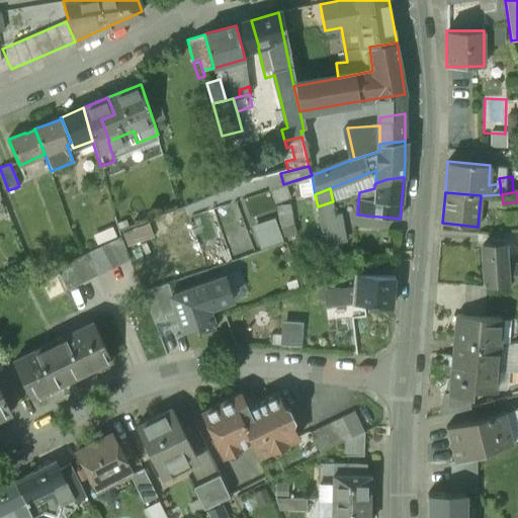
[(333,201),(318,206),(327,259),(339,257),(336,243),(341,242),(337,227),(343,226),(341,212),(335,213),(333,201)]
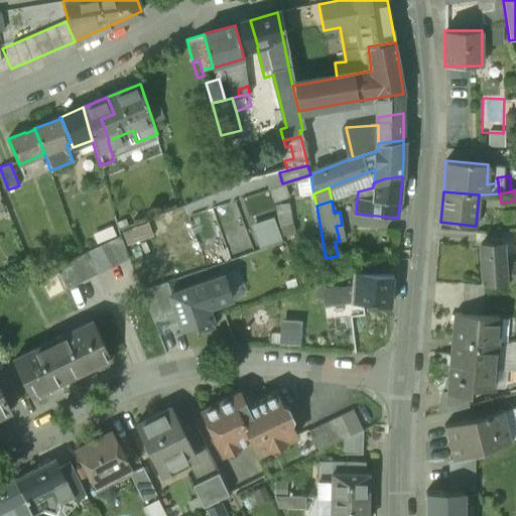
[(120,235),(55,266),(66,287),(128,257),(120,235)]
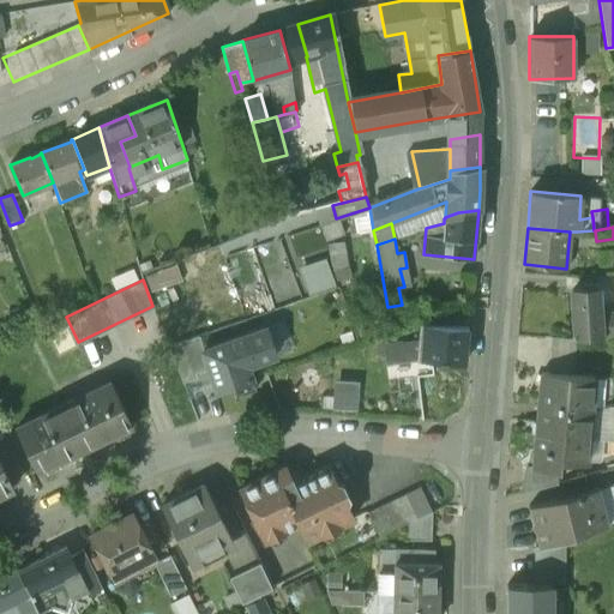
[(599,288),(571,289),(575,338),(576,338),(602,337),(613,335),(613,309),(600,313),(599,288)]
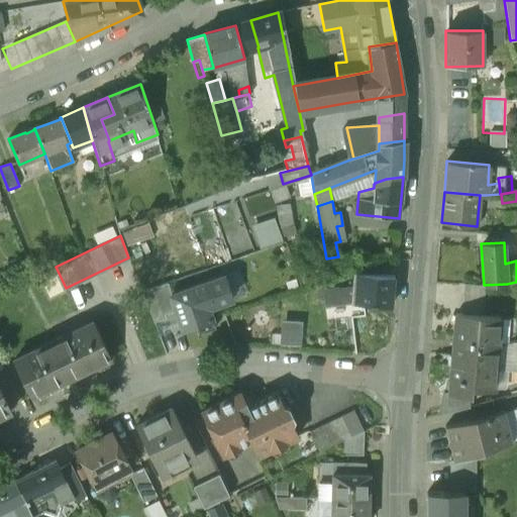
[(394,277),(357,273),(356,287),(355,301),(391,304),(394,277)]
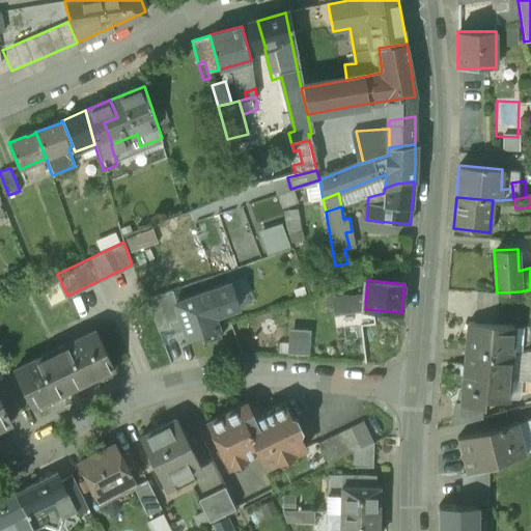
[(175,301),(180,317),(188,337),(200,333),(203,342),(221,336),(214,314),(238,306),(229,281),(175,301)]
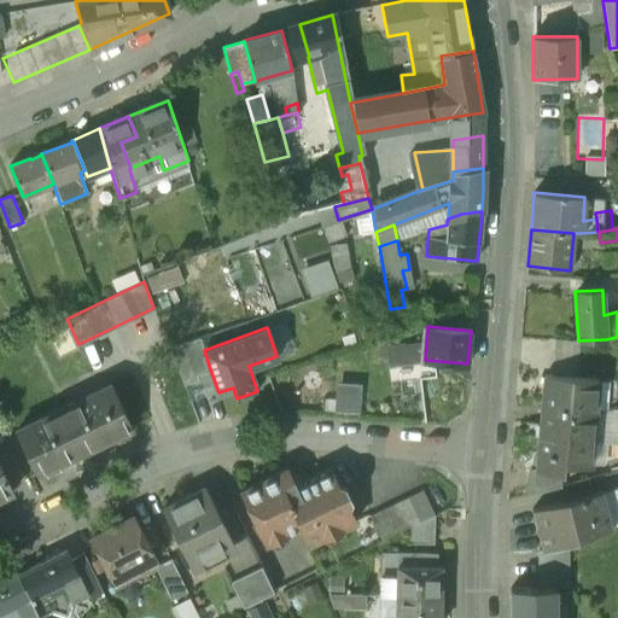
[(199,337),(169,347),(184,384),(198,379),(197,374),(210,369),(204,350),(199,337)]
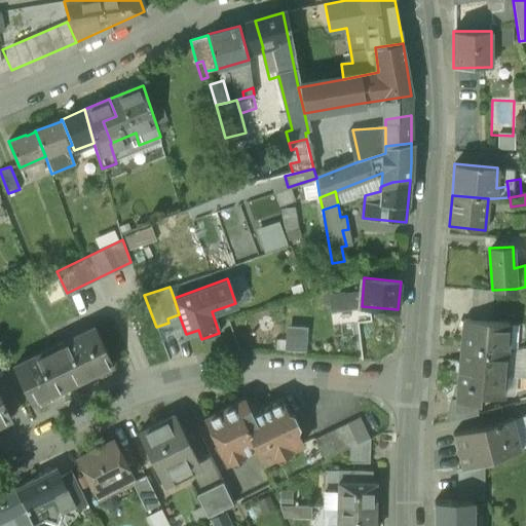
[(492,290),(472,288),(470,311),(491,312),(493,290),(492,290)]
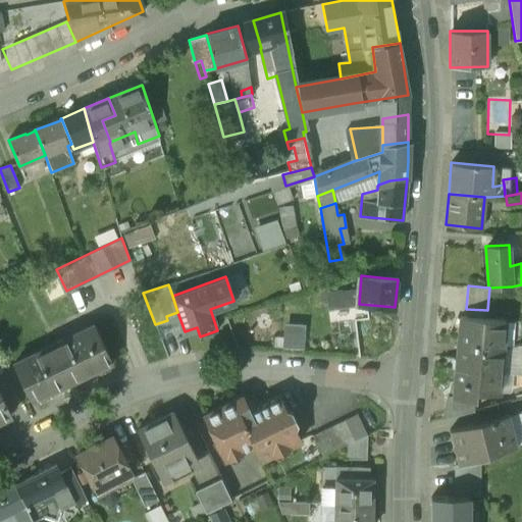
[(360,290),(342,293),(342,291),(320,294),(321,300),(326,300),(329,318),(358,314),(357,304),(359,304),(360,290)]
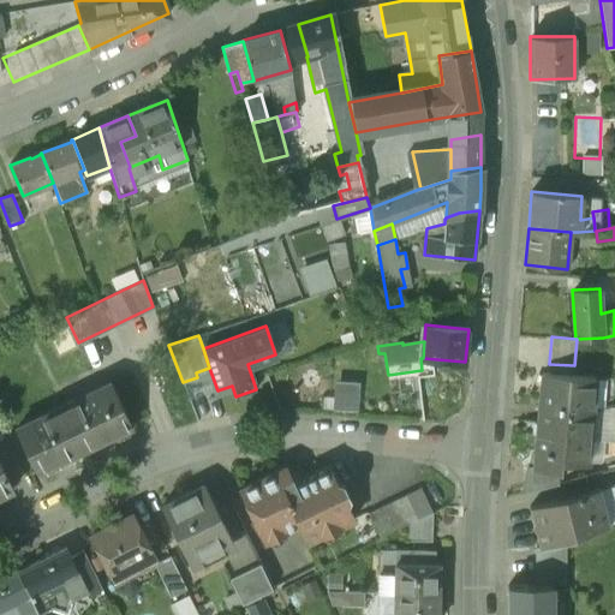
[(595,376),(542,372),(538,406),(592,410),(595,376)]
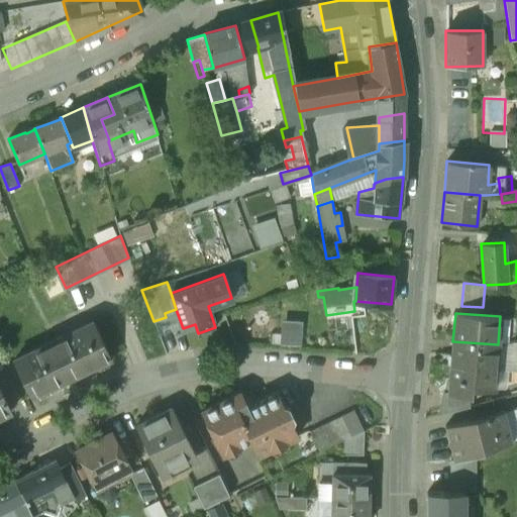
[(292,341),(307,341),(307,320),(292,319),(292,341)]
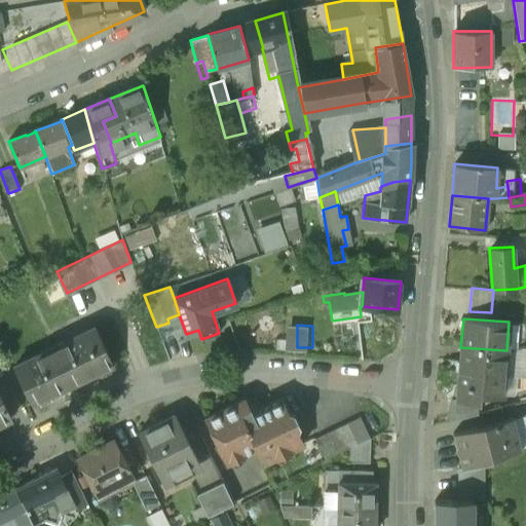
[(95,327),(13,366),(32,403),(112,363),(95,327)]
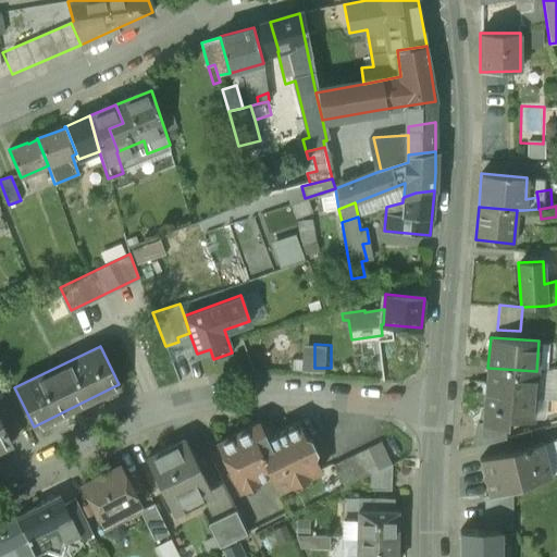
[(536,371),(487,368),(485,393),(534,397),(536,371)]
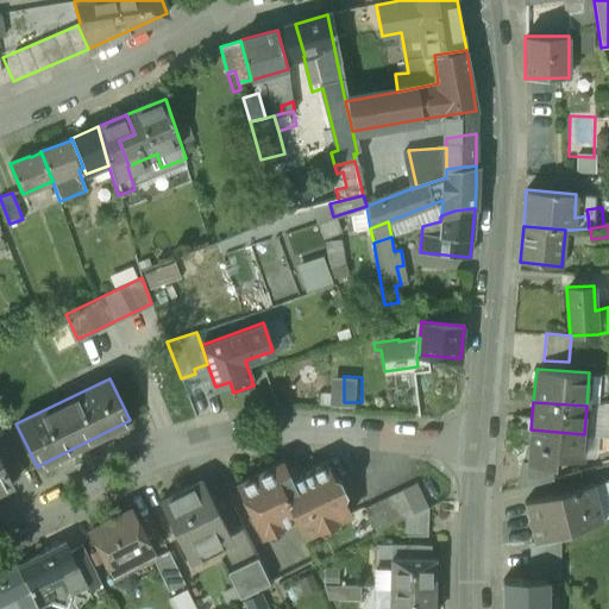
[(584,434),(531,429),(528,462),(528,463),(553,464),(556,464),(557,456),(582,458),(584,434)]
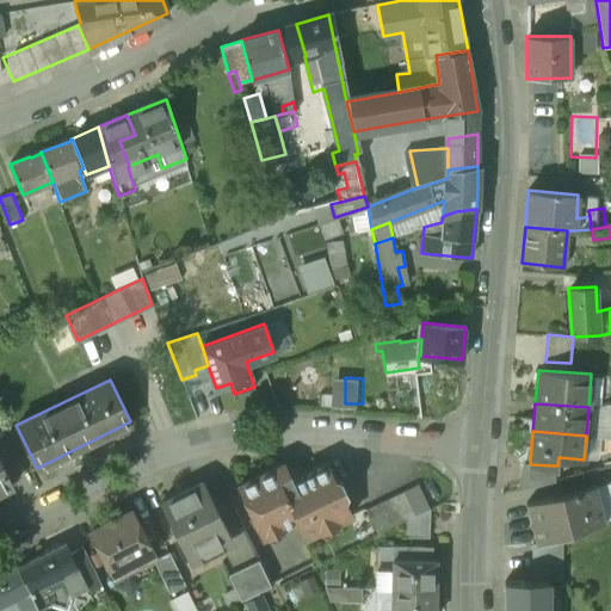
[(0,489),(12,485),(0,458),(0,489)]
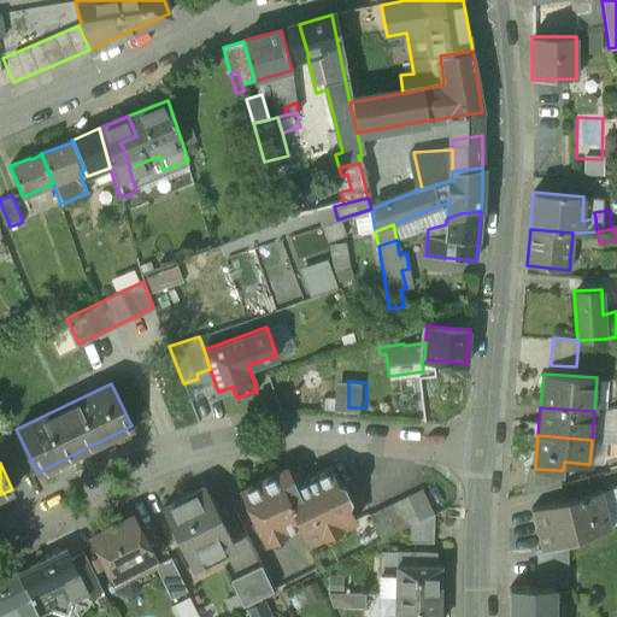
[(560,470),(535,469),(535,468),(529,466),(527,494),(559,486),(560,470)]
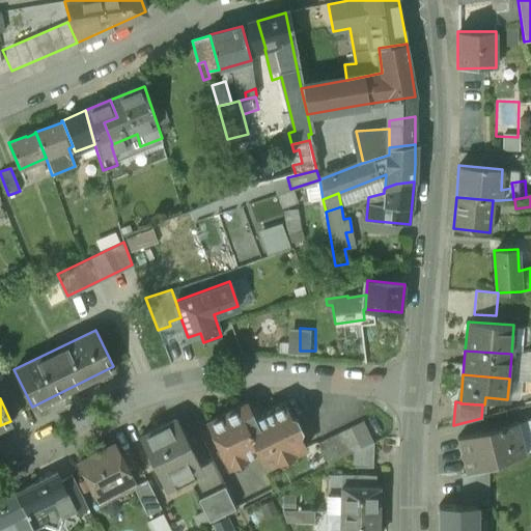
[(248,402),(206,423),(228,469),(259,453),(267,469),(307,449),(285,403),(255,418),(248,402)]
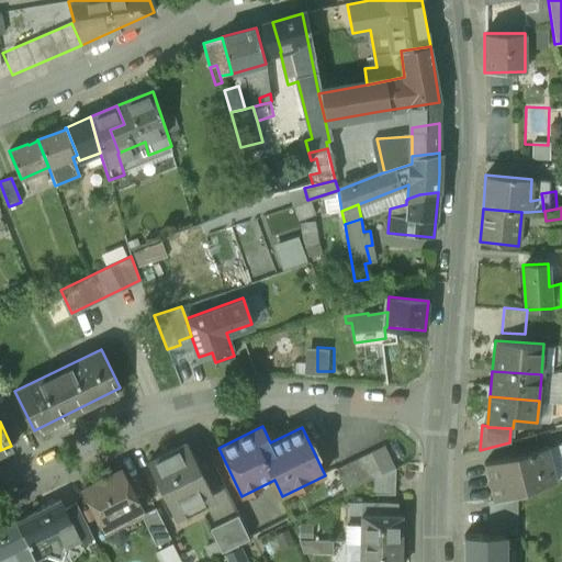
[(187,442),(147,462),(175,517),(190,509),(189,506),(212,494),(187,442)]
